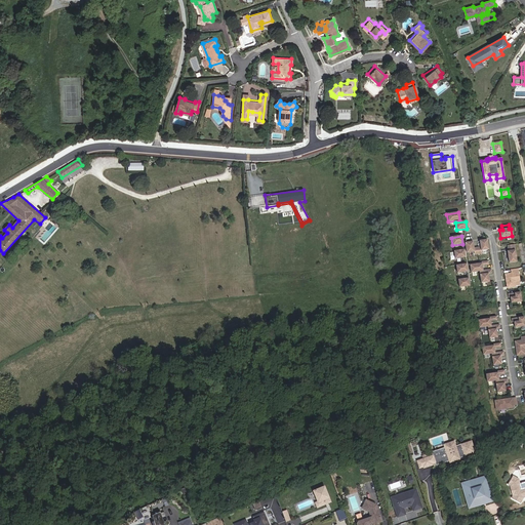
[(486,240),(475,242),(477,255),(481,254),(480,251),(488,250),(486,240)]
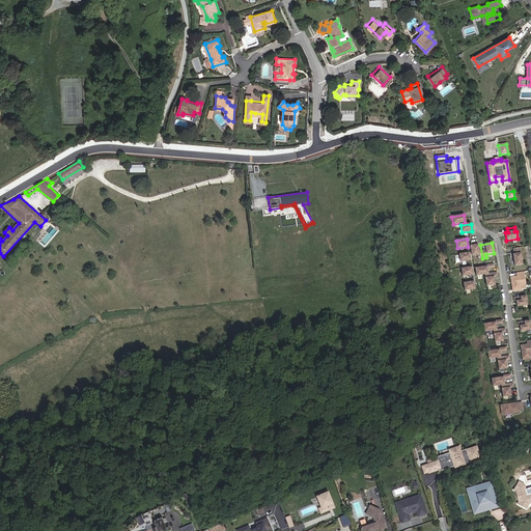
[(480,245),(470,246),(471,256),(478,255),(479,258),(482,258),(480,245)]
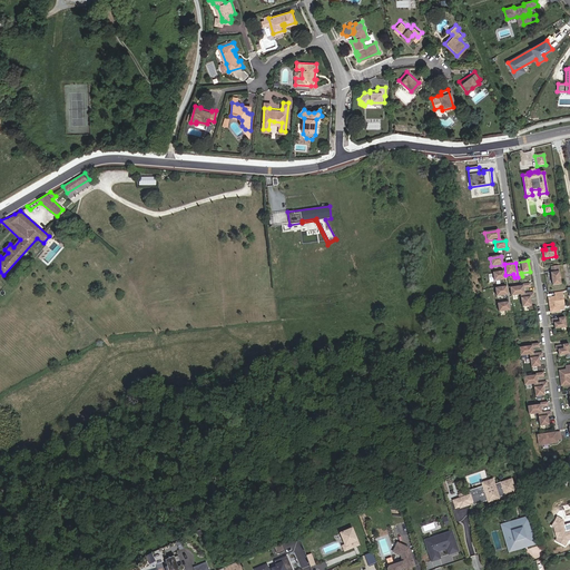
[(504,279),(503,272),(492,274),(493,282),(504,279)]
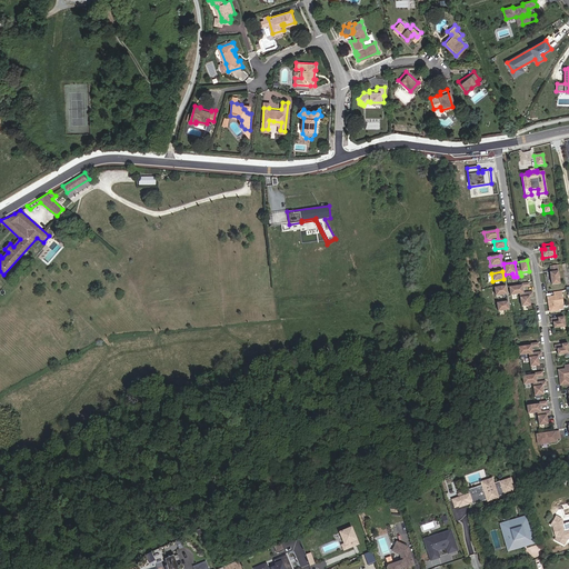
[(559,285),(558,271),(549,272),(551,286),(559,285)]
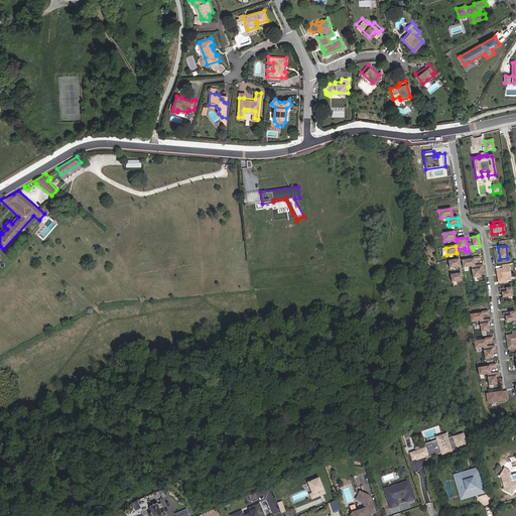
[(472,259),(461,261),(462,268),(470,267),(474,267),(473,262),(480,261),(479,257),(472,258),(472,259)]
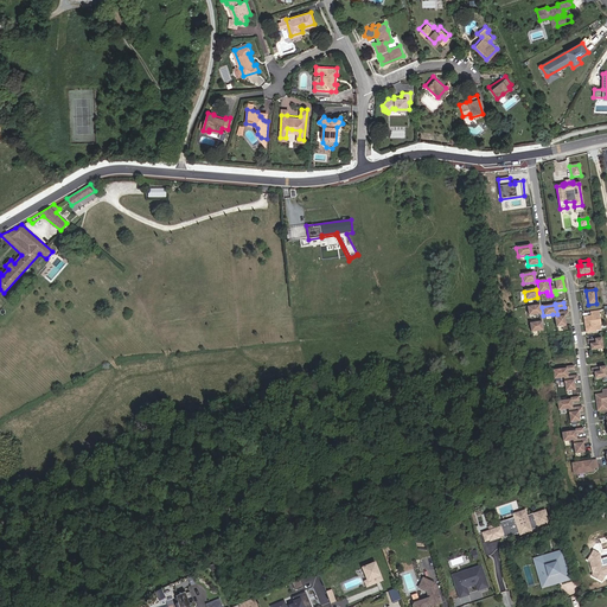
[(540,314),(538,306),(526,307),(528,317),(540,314)]
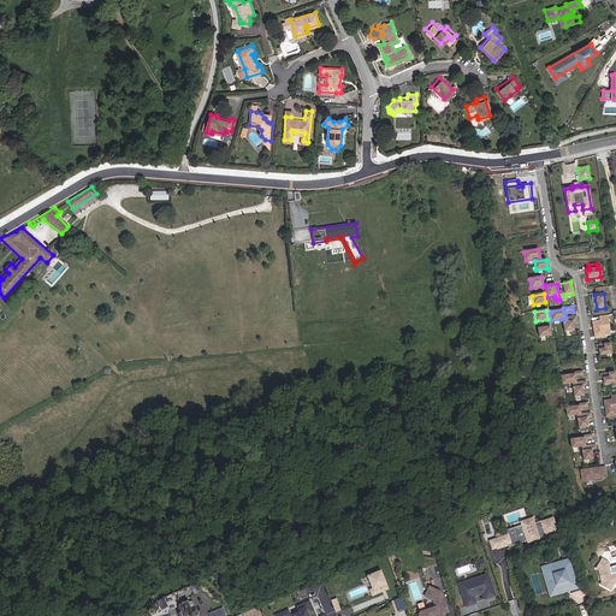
[(573,331),(572,321),(576,321),(575,317),(566,319),(561,319),(563,333),(573,331)]
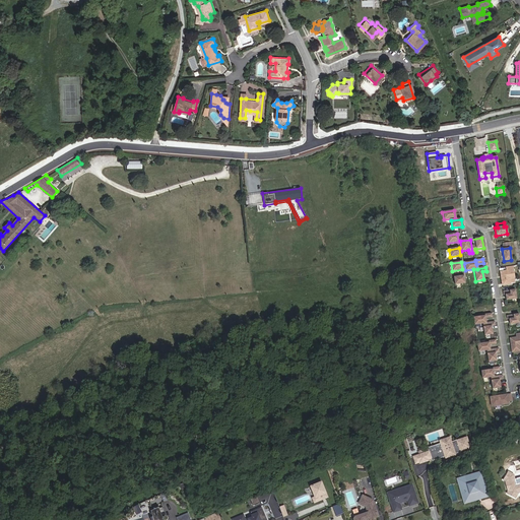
[(514,278),(512,267),(506,268),(506,271),(500,272),(502,285),(510,284),(509,279),(514,278)]
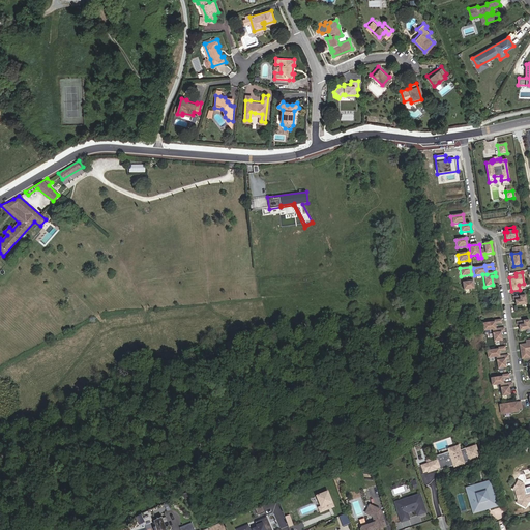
[(472,282),(462,283),(463,291),(473,289),(472,282)]
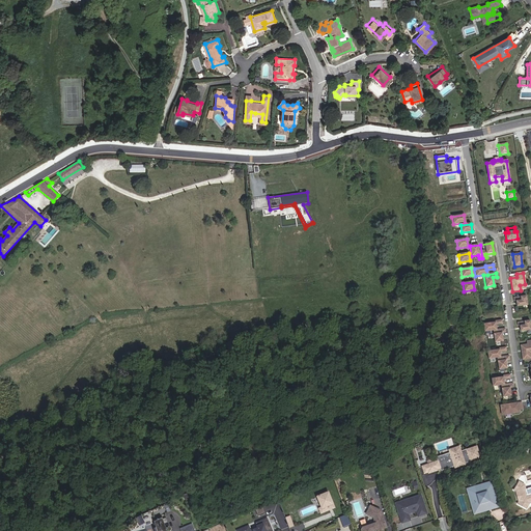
[(527,306),(526,297),(513,298),(513,302),(515,302),(516,307),(527,306)]
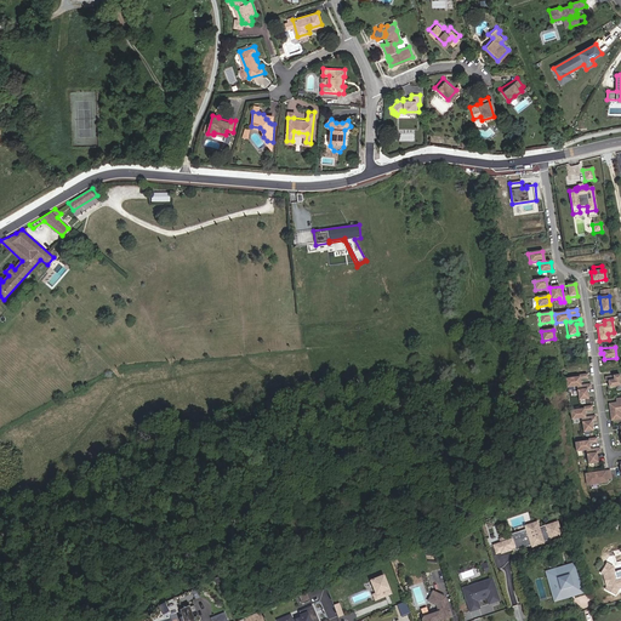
[(580,387),(580,385),(579,381),(587,380),(586,375),(579,376),(579,377),(565,380),(567,389),(576,387),(580,387)]
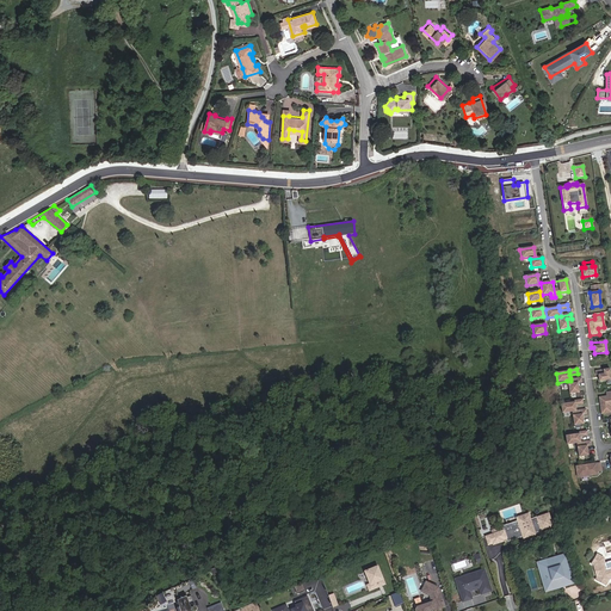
[(610,380),(609,369),(594,371),(596,376),(598,376),(598,382),(610,380)]
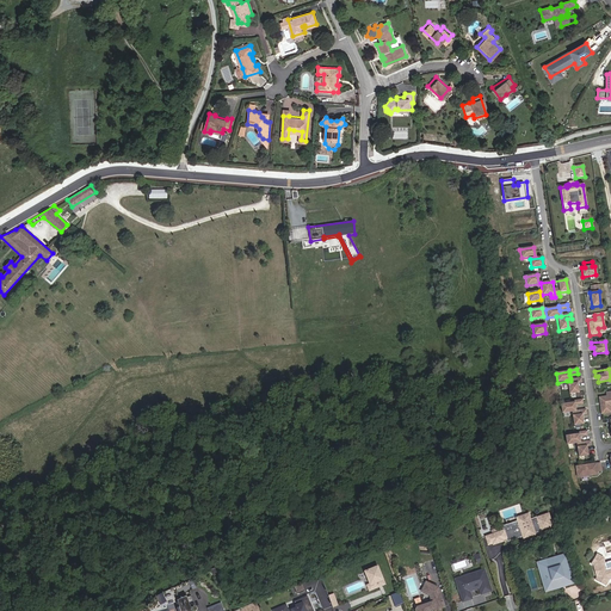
[(579,394),(576,384),(581,383),(581,378),(571,381),(567,381),(568,395),(579,394)]
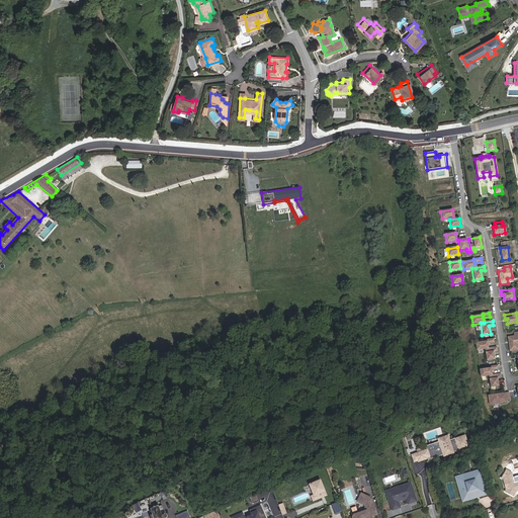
[(517,344),(517,332),(513,333),(514,337),(508,338),(510,351),(517,350),(517,344)]
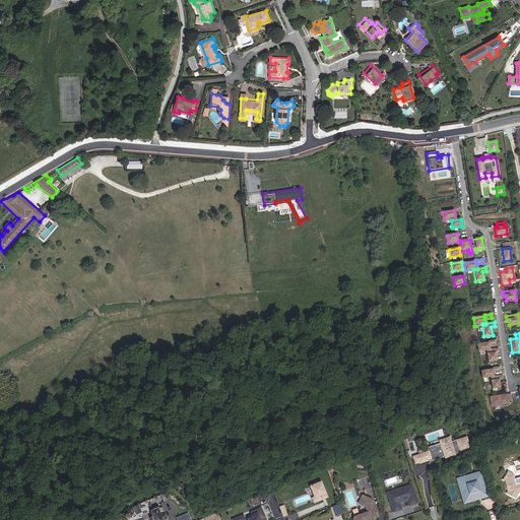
[(490,350),(489,345),(496,344),(495,340),(488,341),(489,342),(477,344),(478,352),(486,350),(490,350)]
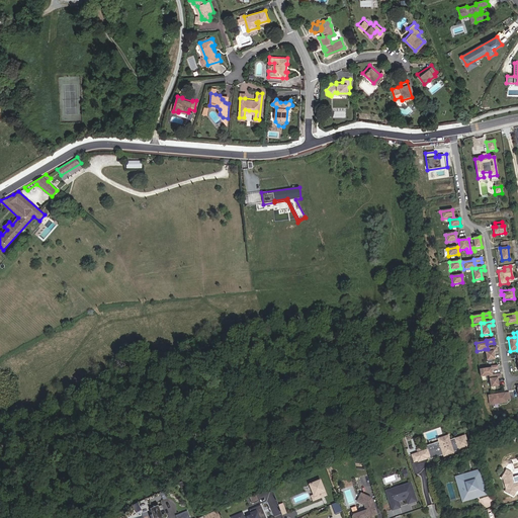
[(495,360),(493,352),(497,351),(497,347),(488,349),(485,349),(486,361),(495,360)]
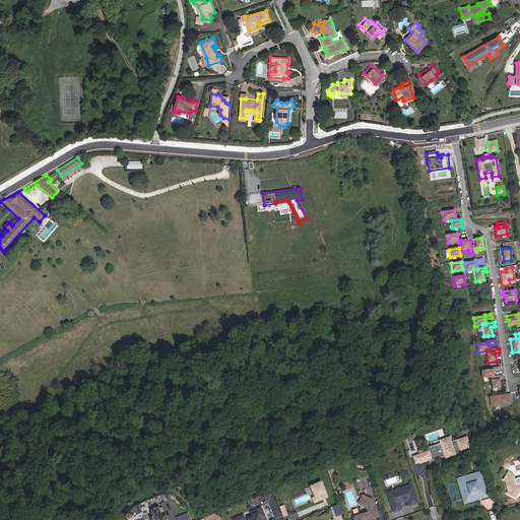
[(494,377),(493,372),(500,371),(499,367),(492,369),(493,370),(481,372),(482,379),(491,378),(494,377)]
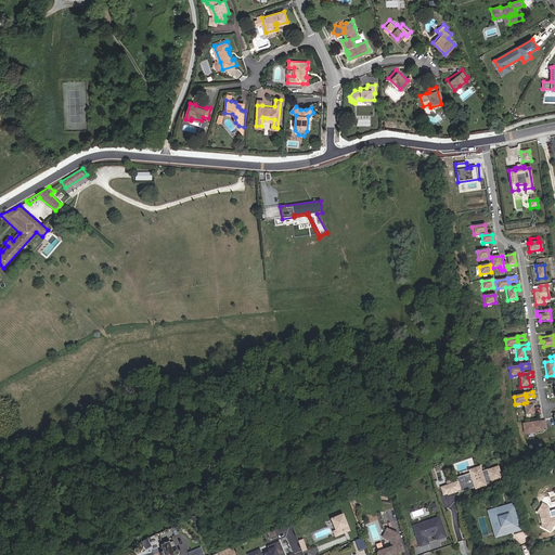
[(534,414),(532,405),(537,404),(537,401),(527,402),(524,403),(525,415),(534,414)]
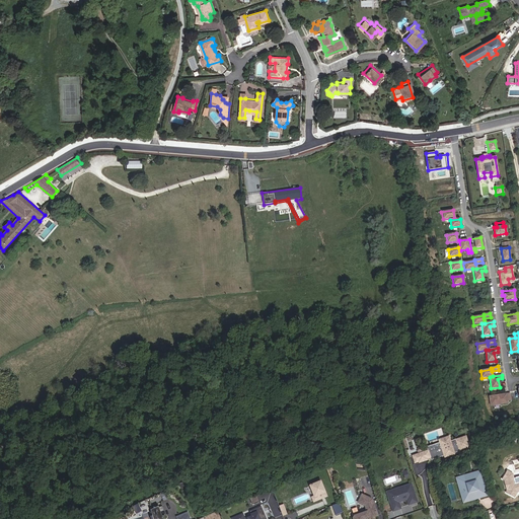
[(511,400),(510,394),(489,397),(491,405),(508,403),(507,401),(511,400)]
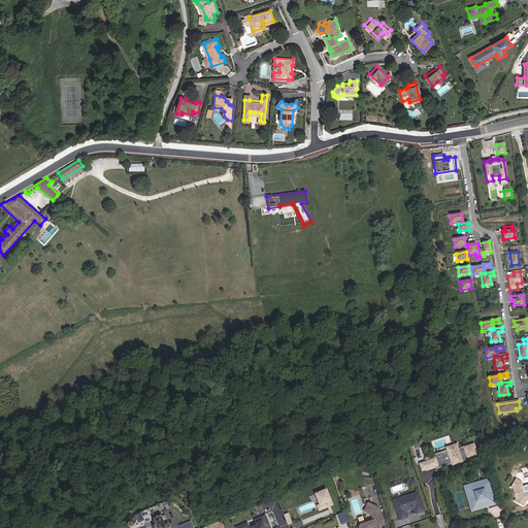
[(439,458),(430,461),(432,467),(435,466),(453,460),(454,462),(454,464),(464,461),(464,460),(480,455),(476,444),(461,450),(460,447),(450,450),(452,454),(439,458)]
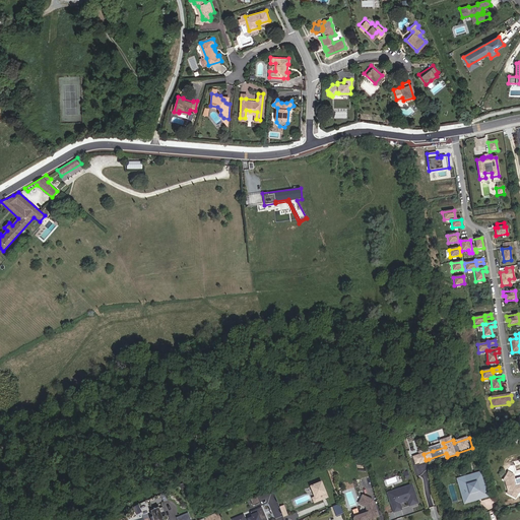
[(485,471),(459,477),(466,503),(492,496),(485,471)]
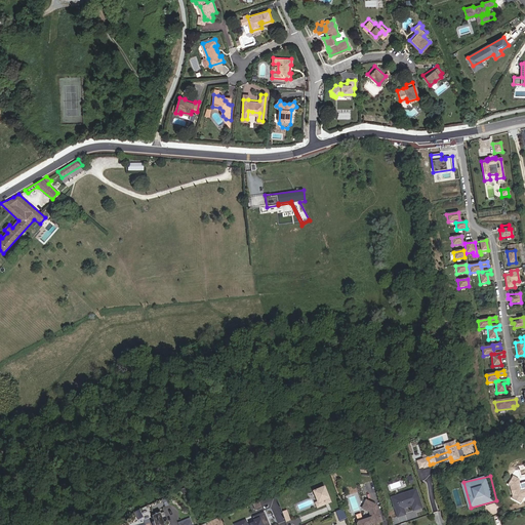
[(508,485),(510,486),(515,489),(516,491),(513,496),(511,498),(520,503),(523,498),(522,497),(524,496),(524,497),(524,488),(521,490),(518,480),(513,476),(508,485)]
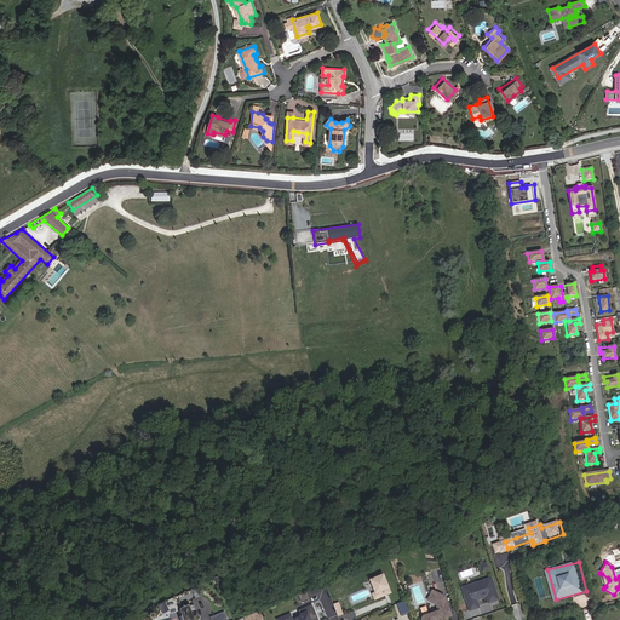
[(383,573),(371,579),(375,591),(378,590),(380,595),(385,593),(384,592),(386,591),(388,592),(390,591),(383,573)]
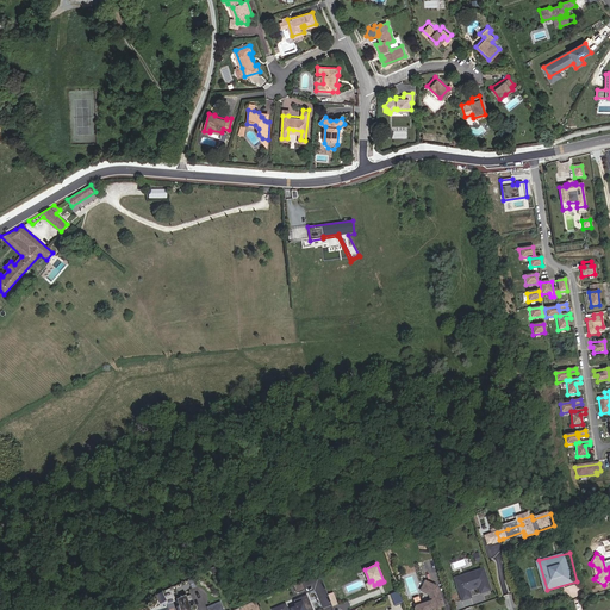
[(465,572),(462,577),(465,582),(459,583),(461,591),(471,587),(470,586),(479,583),(483,591),(492,587),(485,566),(475,568),(477,571),(473,572),(472,570),(465,572)]
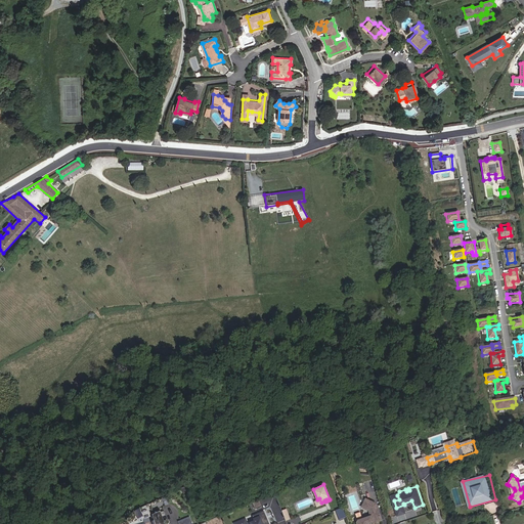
[(379,501),(368,496),(366,499),(369,500),(367,505),(374,509),(373,511),(374,513),(360,518),(359,520),(360,523),(372,523),(372,522),(372,521),(376,520),(376,521),(377,521),(385,518),(379,501)]
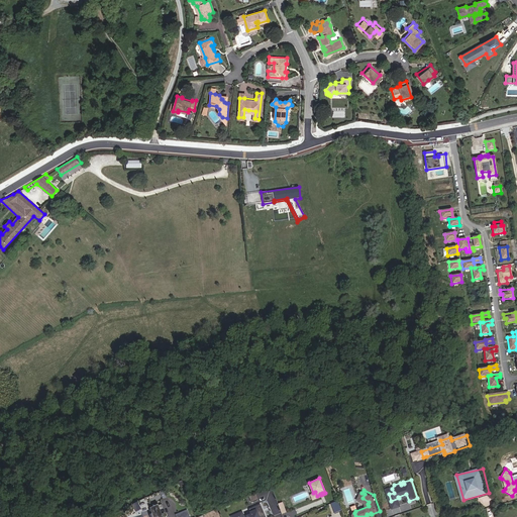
[(255,494),(248,497),(250,503),(257,499),(255,494)]
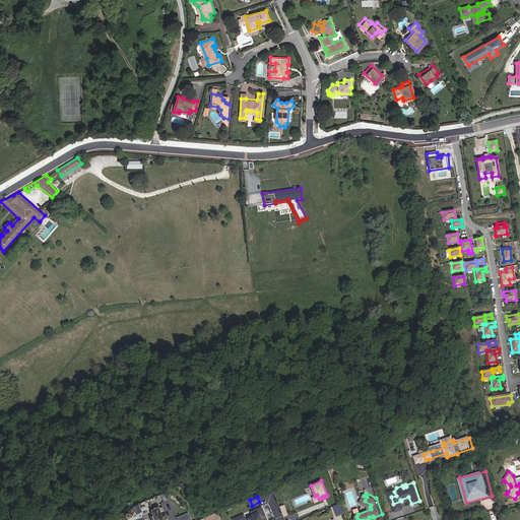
[(401,501),(393,504),(395,509),(402,507),(401,501)]
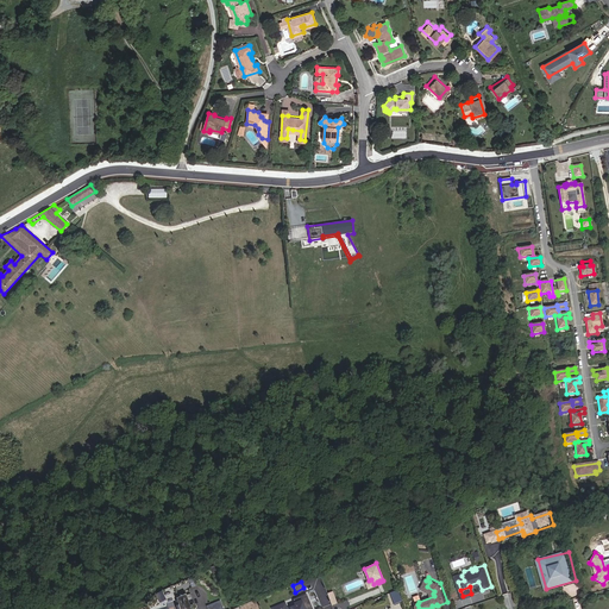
[(158,602),(173,598),(171,590),(156,592),(158,602)]
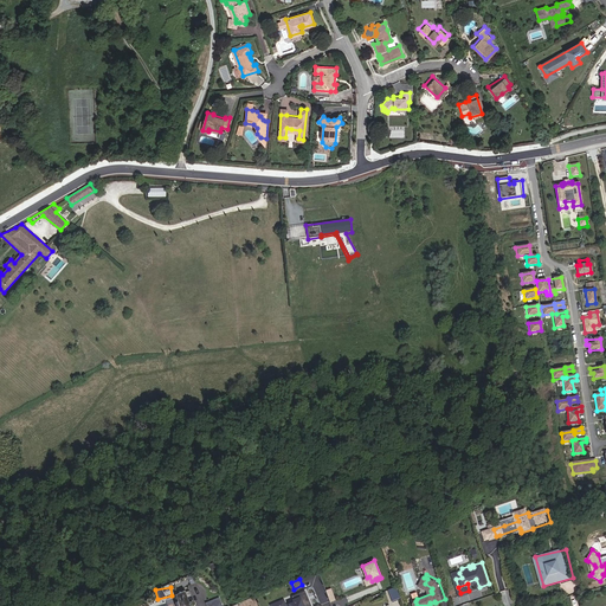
[(397,590),(389,593),(392,600),(400,597),(397,590)]
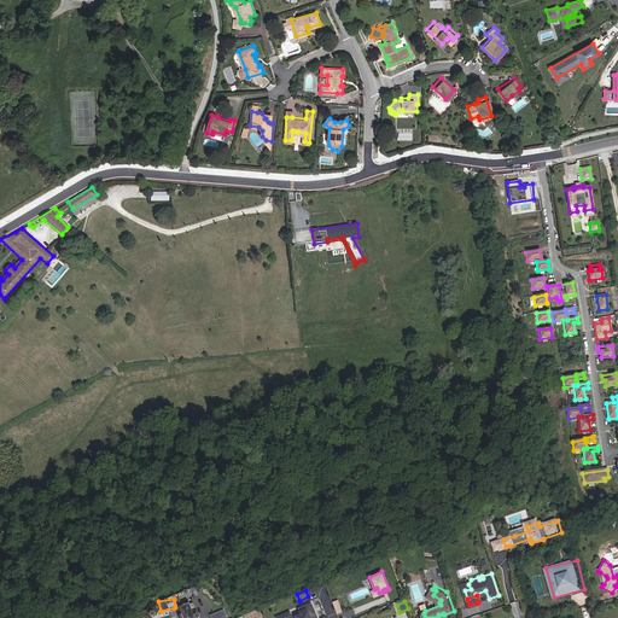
[(190,602),(180,606),(184,617),(194,617),(194,614),(198,613),(194,602),(191,604),(190,602)]
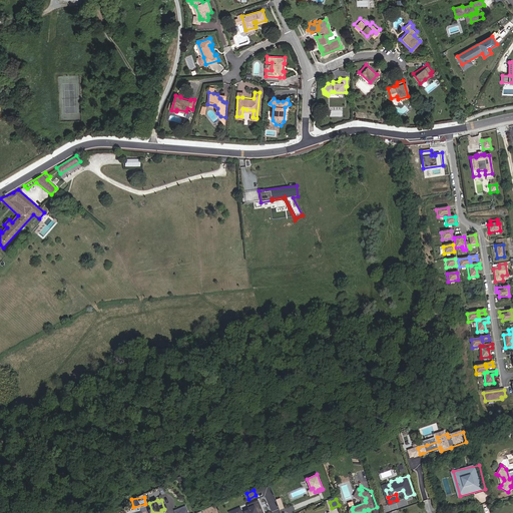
[(228,512),(263,512),(258,500),(246,505),(248,510),(241,512),(239,508),(228,512)]
